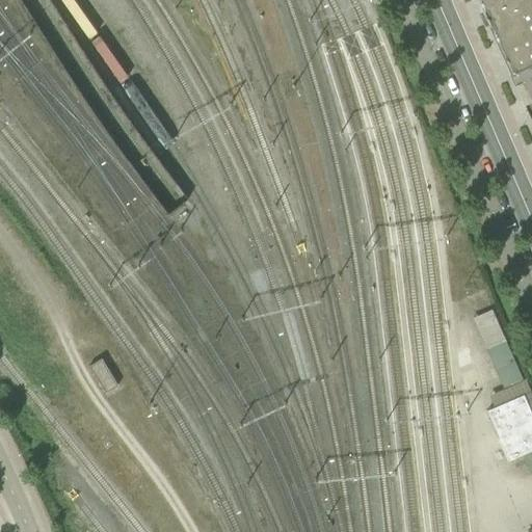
[(531,0),(479,0),(498,44),(510,72),(531,61),(531,0)]
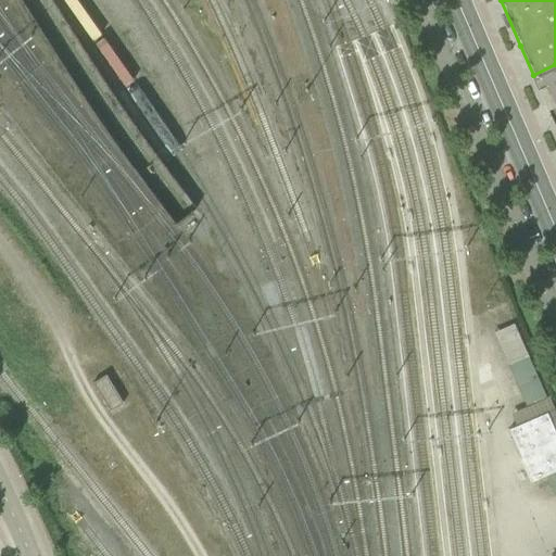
[(555,64),(533,75),(547,106),(555,102),(555,64)]
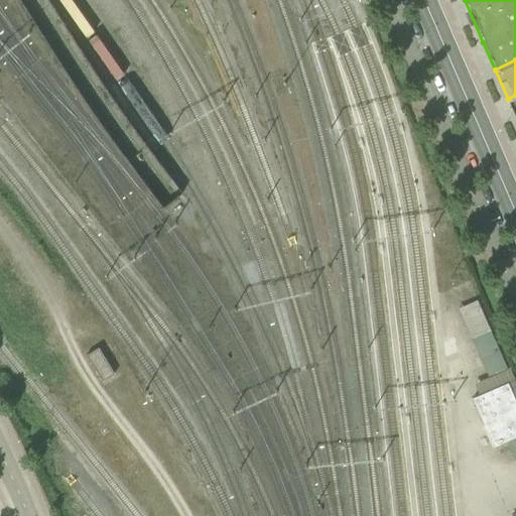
[(487,372),(504,365),(491,331),(474,338),(487,372)]
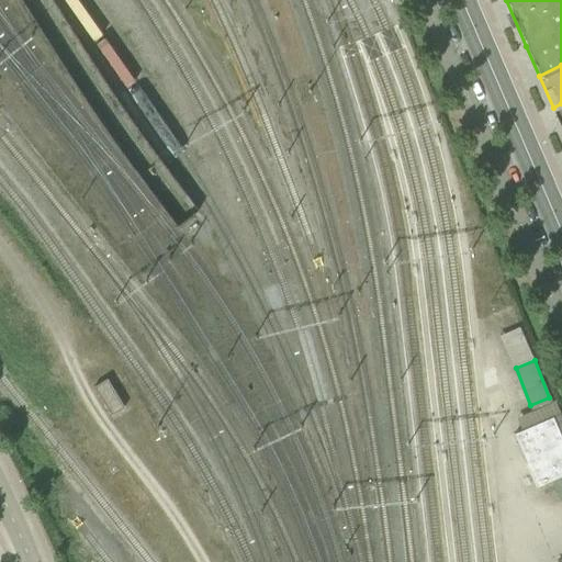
[(108,379),(94,388),(112,415),(125,407),(108,379)]
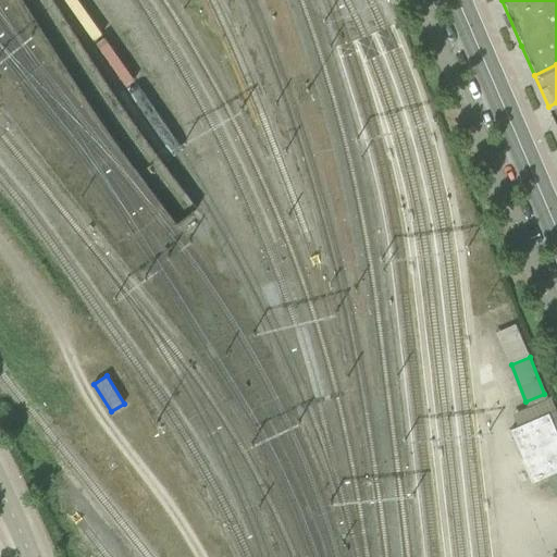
[(556,434),(547,413),(510,430),(533,482),(556,471),(556,434)]
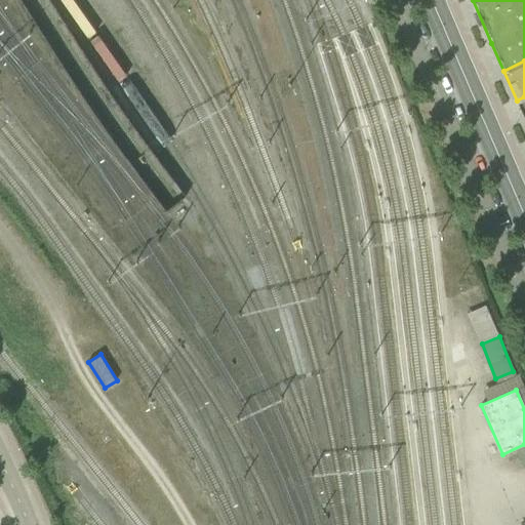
All buildings are outlined.
